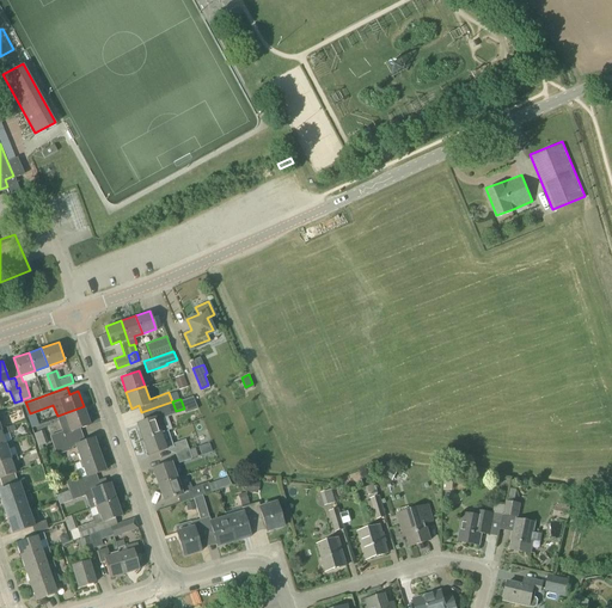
[(144,419),(136,422),(142,437),(167,429),(163,416),(176,411),(172,401),(141,412),(144,419)]
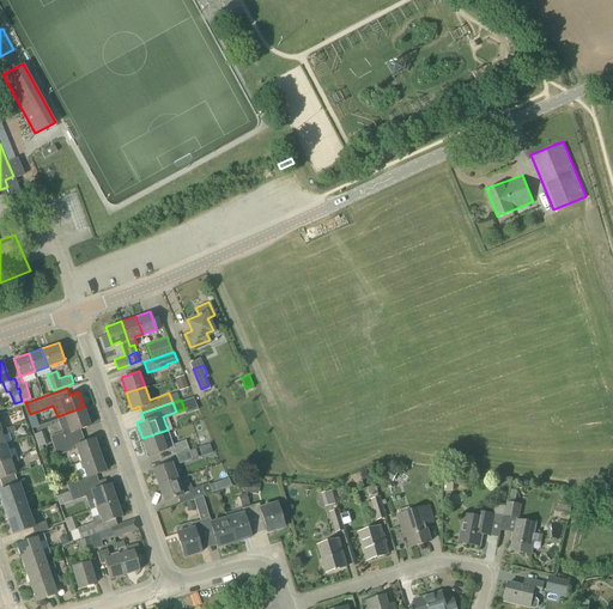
[(53,444),(83,433),(80,427),(90,424),(84,407),(58,416),(61,430),(49,434),(53,444)]
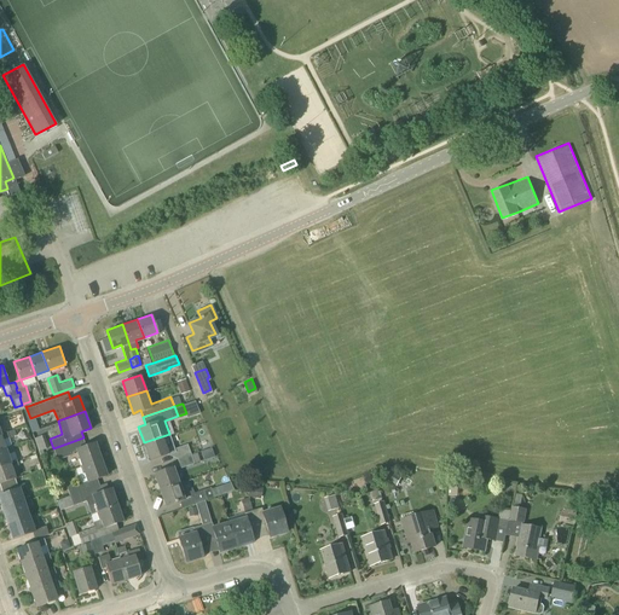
[(39,450),(48,446),(44,433),(34,436),(39,450)]
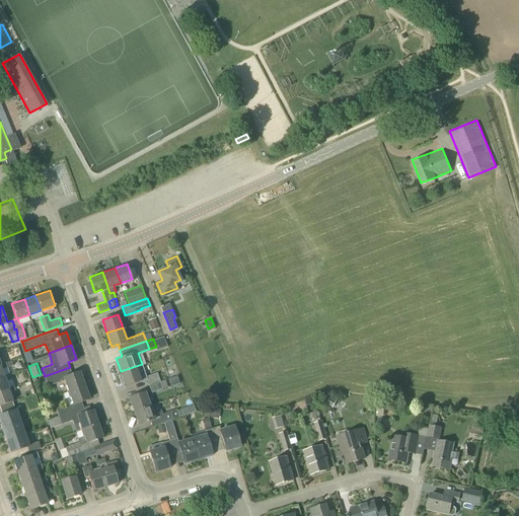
[(146,377),(148,383),(159,379),(157,371),(145,375),(142,364),(121,371),(125,384),(141,379),(146,377)]
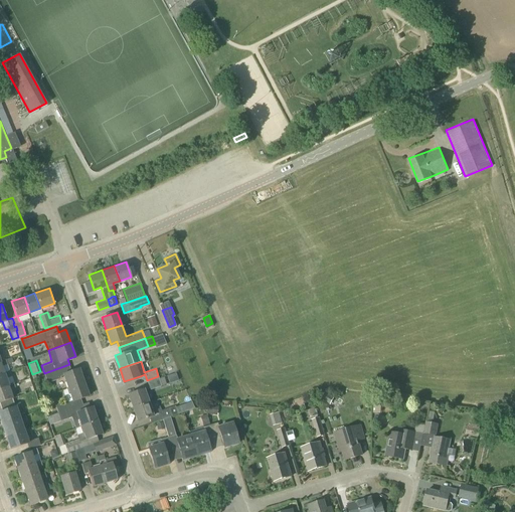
[(67,386),(83,380),(78,367),(71,370),(69,364),(44,373),(47,381),(61,376),(60,375),(63,373),(67,386)]
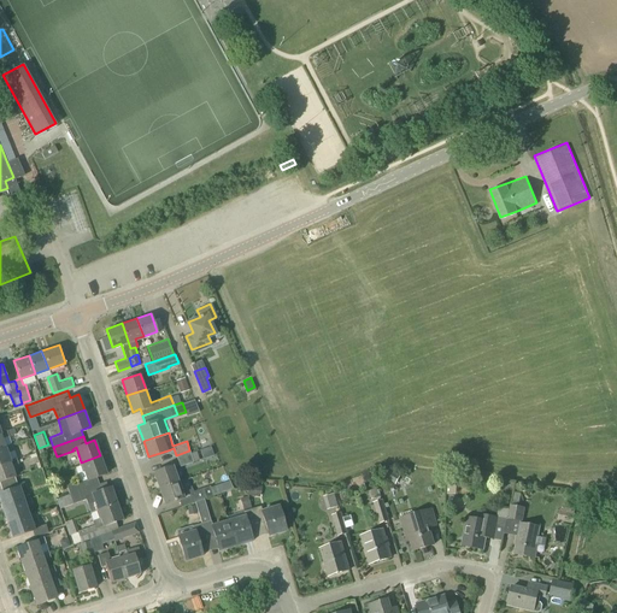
[(11,442),(5,444),(5,446),(0,447),(0,463),(10,460),(10,459),(16,457),(11,442)]
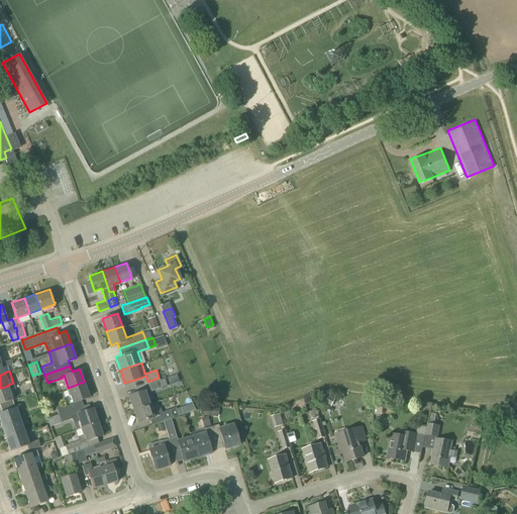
[(159,378),(147,382),(150,390),(167,384),(165,377),(160,378),(159,378)]
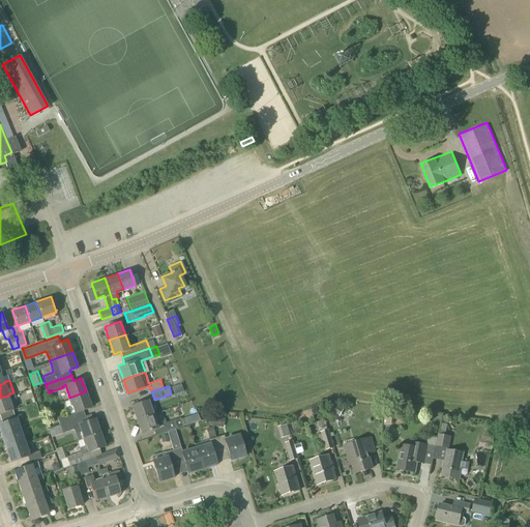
[(60,423),(84,414),(82,409),(91,406),(86,391),(69,398),(75,410),(68,412),(68,411),(57,415),(60,423)]
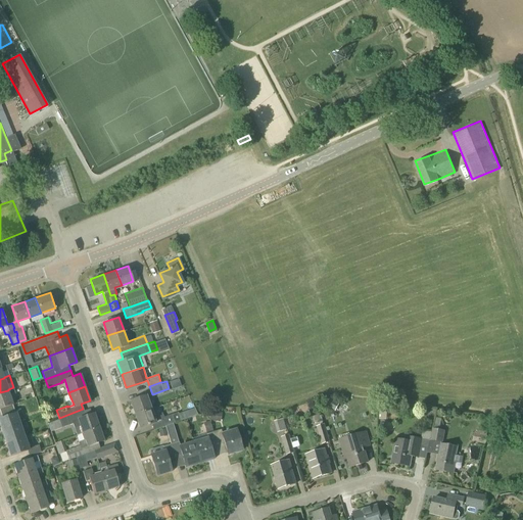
[(0,407),(12,403),(9,394),(15,392),(13,387),(8,389),(8,390),(0,392),(0,407)]
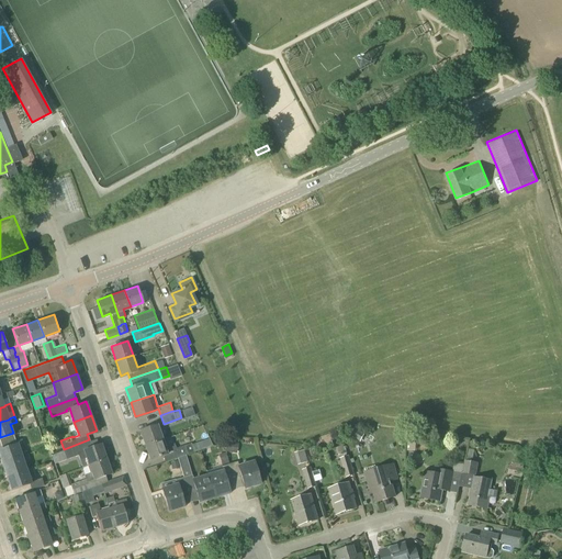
[(145,444),(163,437),(157,423),(139,428),(145,444)]
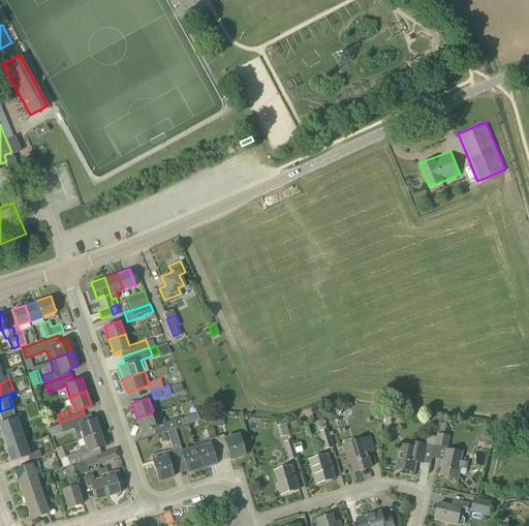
[(339,414),(343,406),(334,401),(330,409),(339,414)]
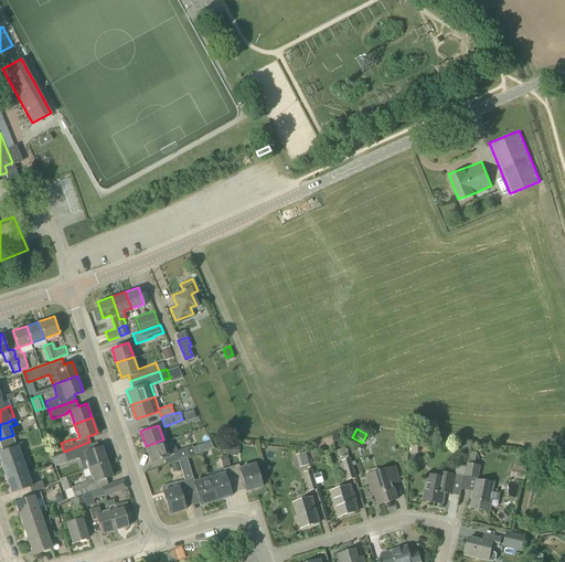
[(17,444),(13,435),(0,439),(0,444),(2,449),(0,449),(0,458),(2,465),(22,458),(21,456),(19,449),(24,447),(23,442),(17,444)]
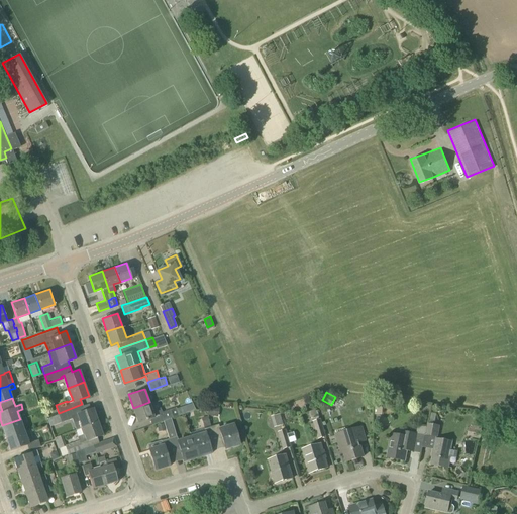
[(151,423),(164,419),(171,416),(179,414),(176,405),(162,410),(160,406),(151,409),(149,402),(133,408),(138,421),(149,417),(151,423)]
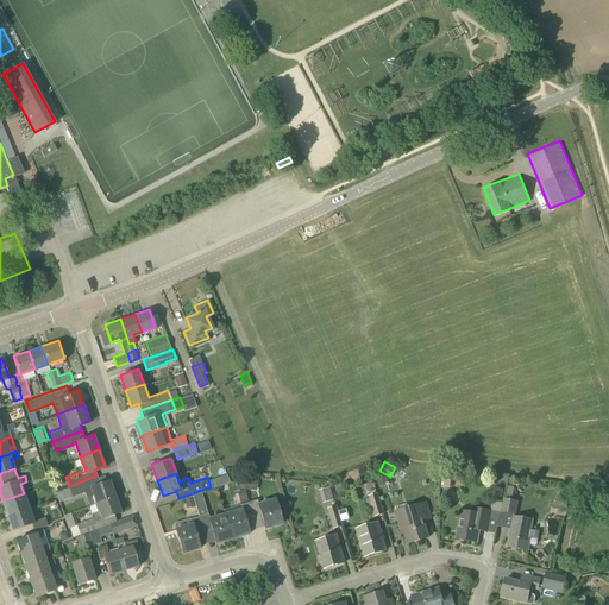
[(257,489),(258,478),(245,477),(244,486),(257,489)]
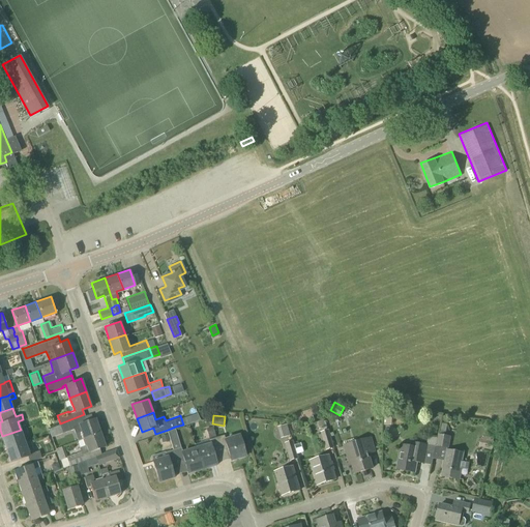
[(77,417),(60,423),(62,432),(74,428),(75,432),(81,430),(84,437),(99,431),(95,417),(86,420),(79,422),(77,417)]
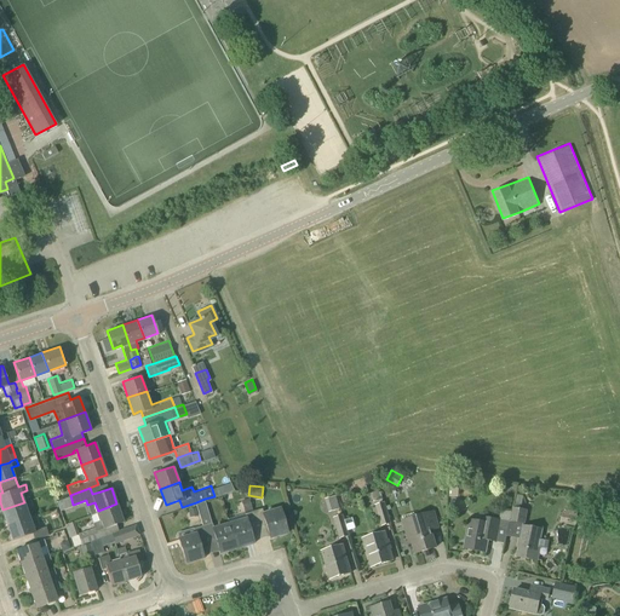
[(3,510),(7,524),(29,516),(28,514),(26,506),(32,504),(33,506),(40,502),(38,495),(30,498),(23,500),(24,502),(3,510)]
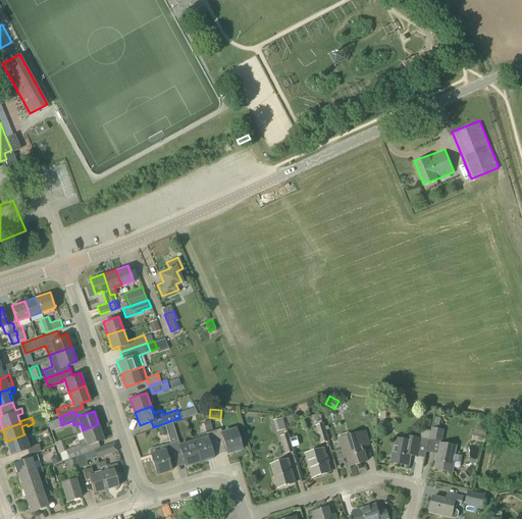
[(279,429),(290,428),(289,417),(278,417),(279,429)]
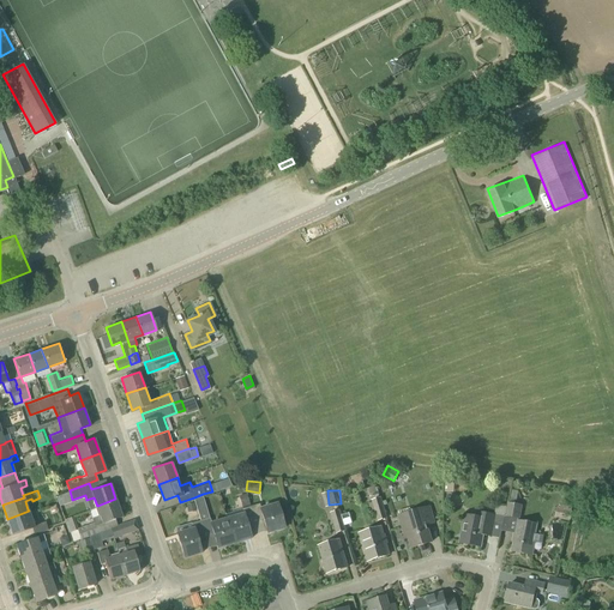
[(247,491),(239,494),(242,505),(250,502),(247,491)]
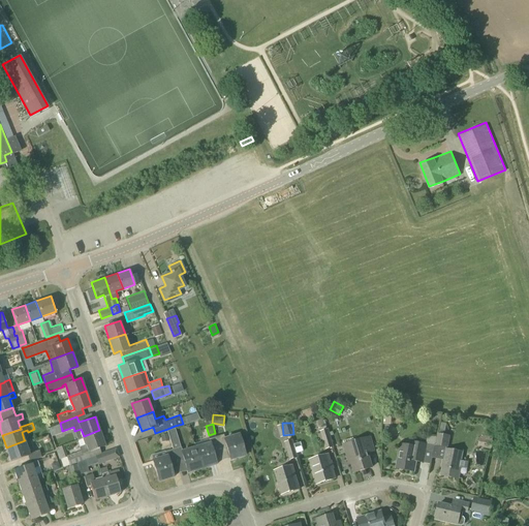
[(201,466),(195,445),(182,450),(181,444),(175,426),(167,429),(180,470),(187,469),(187,470),(201,466)]
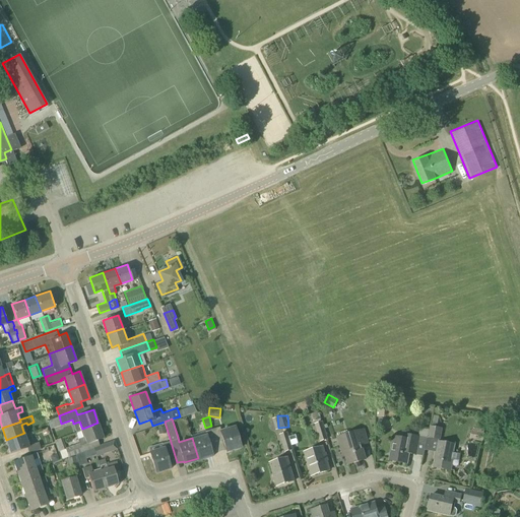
[(320,440),(328,437),(323,419),(314,422),(320,440)]
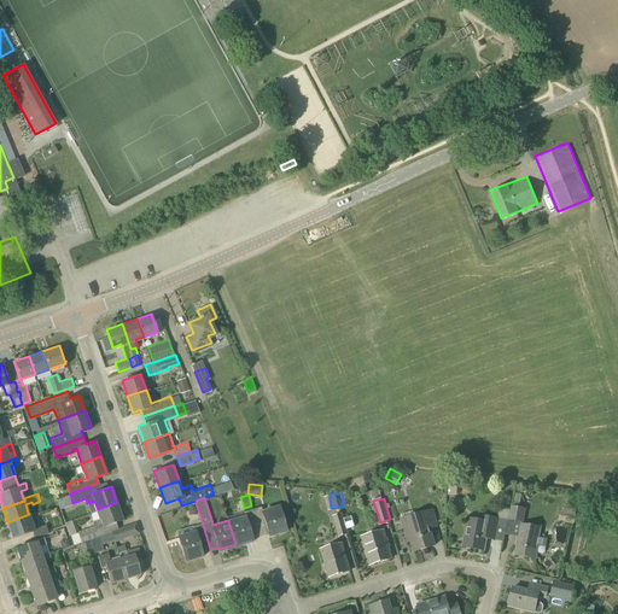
[(202,553),(210,549),(196,501),(202,522),(192,525),(193,531),(178,534),(185,559),(203,554),(202,553)]
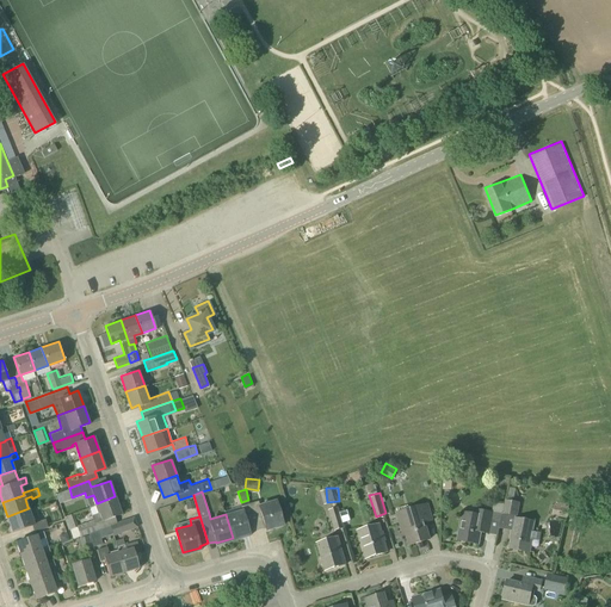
[(76,525),(69,527),(73,537),(80,534),(88,532),(110,524),(117,521),(115,515),(121,513),(115,496),(97,503),(99,511),(91,513),(93,518),(76,524),(76,525)]
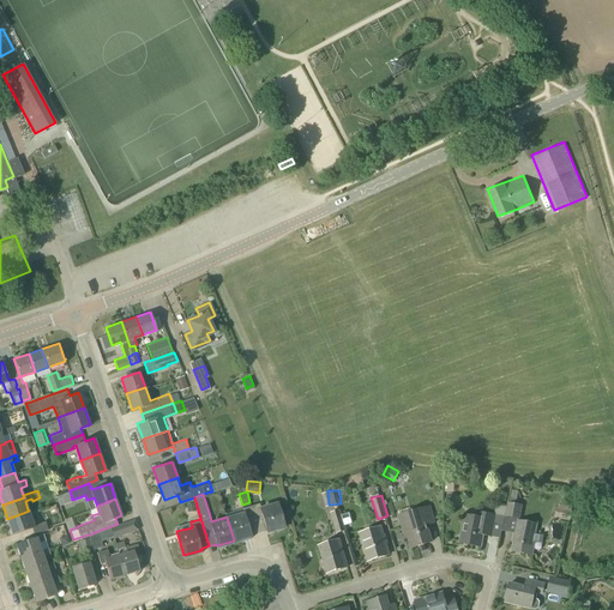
[(516,501),(507,500),(506,505),(504,517),(519,520),(523,502),(516,501)]
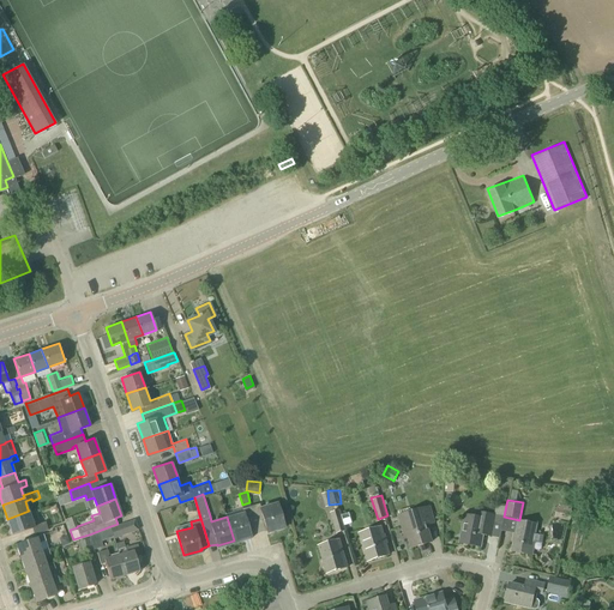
[(251,503),(258,530),(266,529),(268,531),(284,526),(277,502),(262,507),(259,501),(251,503)]
